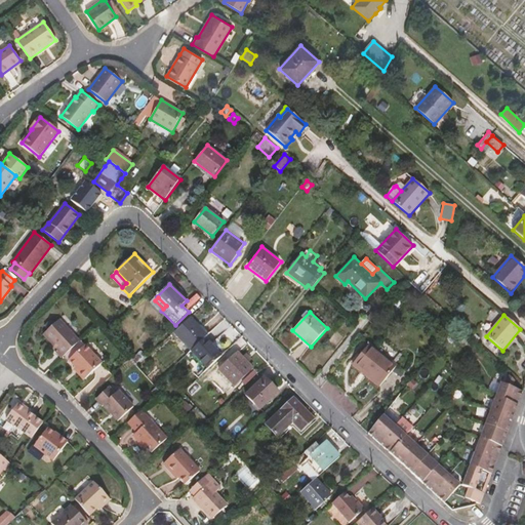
[(191,351),(205,337),(208,335),(191,317),(174,332),(191,351)]
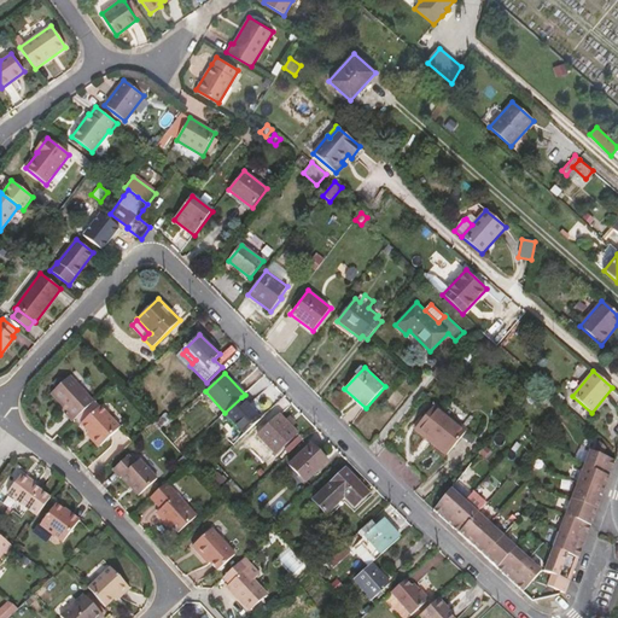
[(65,414),(73,421),(94,402),(70,375),(51,394),(68,412),(65,414)]
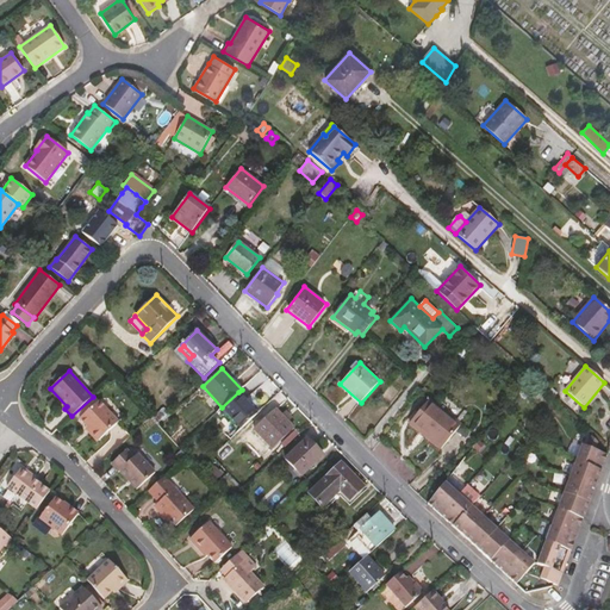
[(229,416),(241,429),(257,414),(238,392),(222,408),(216,414),(222,422),(229,416)]
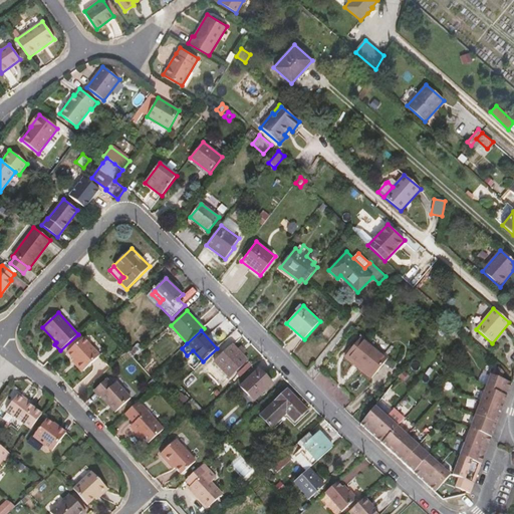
[(76,362),(74,364),(82,372),(100,355),(83,337),(67,352),(73,359),(76,362)]
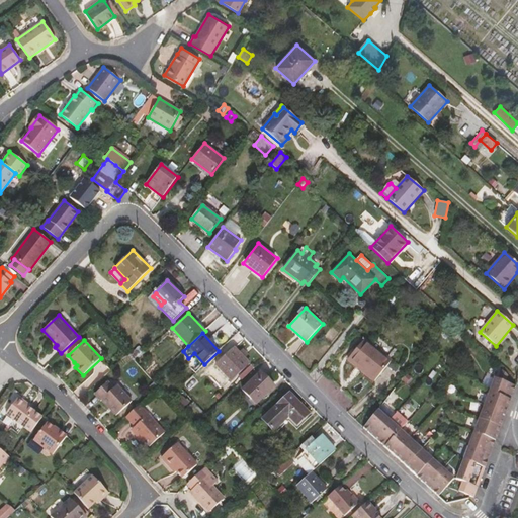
[(392,361),(364,340),(347,359),(374,381),(392,361)]
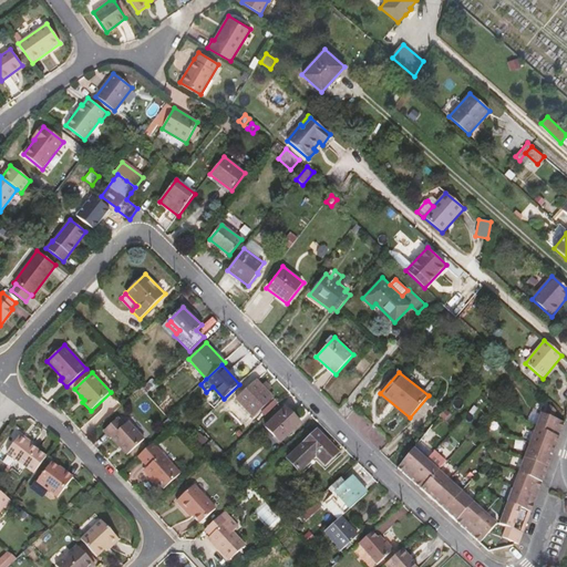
[(245,410),(253,418),(274,397),(257,380),(236,400),(238,402),(234,406),(240,414),(245,410)]
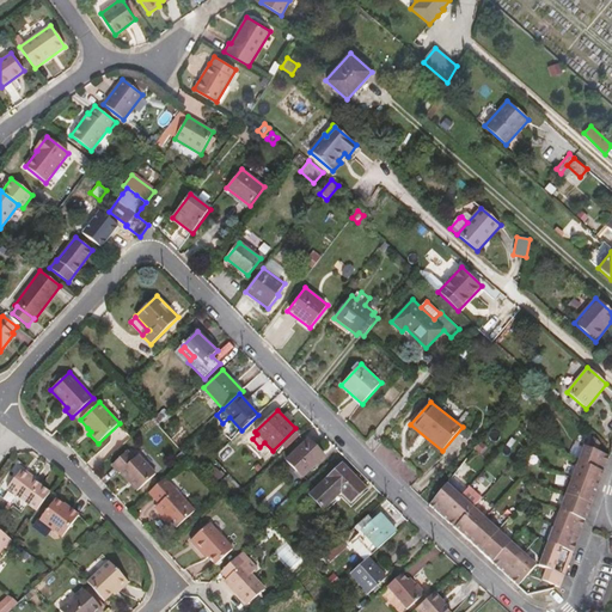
[(155,422),(160,427),(172,417),(166,411),(155,422)]
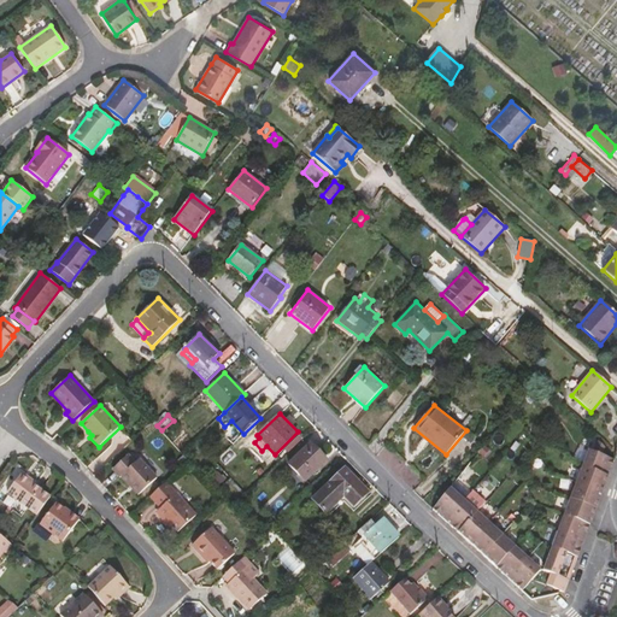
[(328,460),(311,442),(287,463),(305,482),(328,460)]
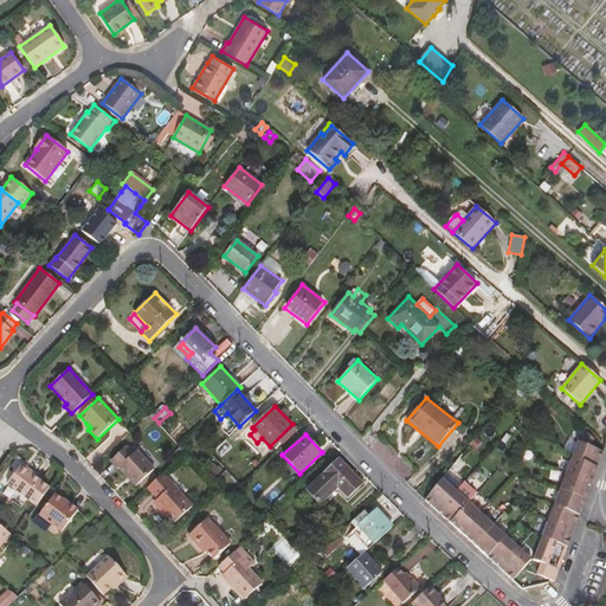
[(598,469),(604,452),(578,443),(572,459),(598,469)]
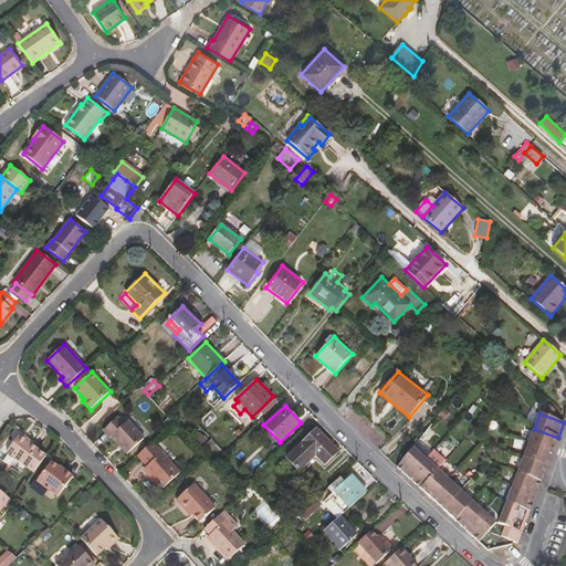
[(124,425),(117,417),(103,430),(109,438),(111,437),(127,454),(144,439),(127,420),(124,425)]
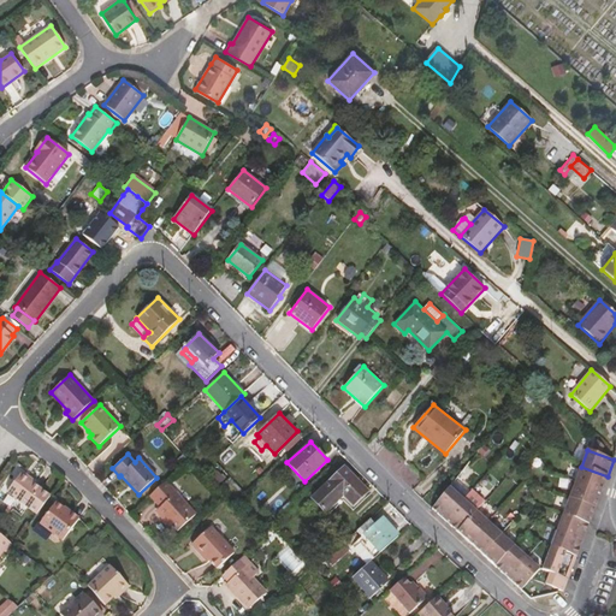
[(368,491),(344,467),(312,499),(325,514),(344,496),(354,505),(368,491)]
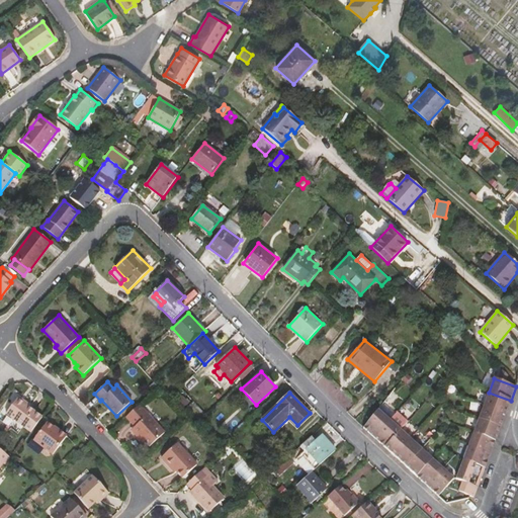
[(484,406),(505,414),(511,401),(489,393),(484,406)]
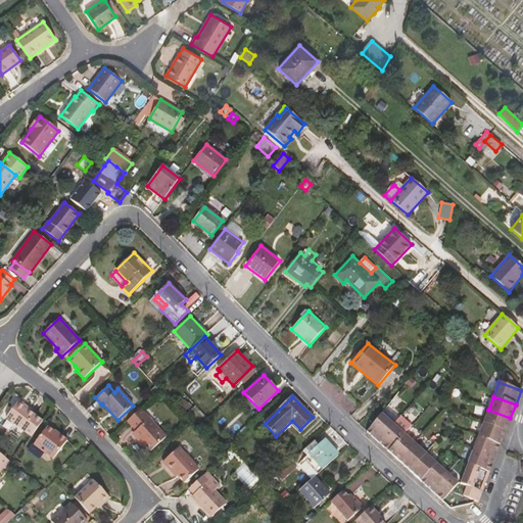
[(44,422),(17,401),(6,417),(32,437),(44,422)]
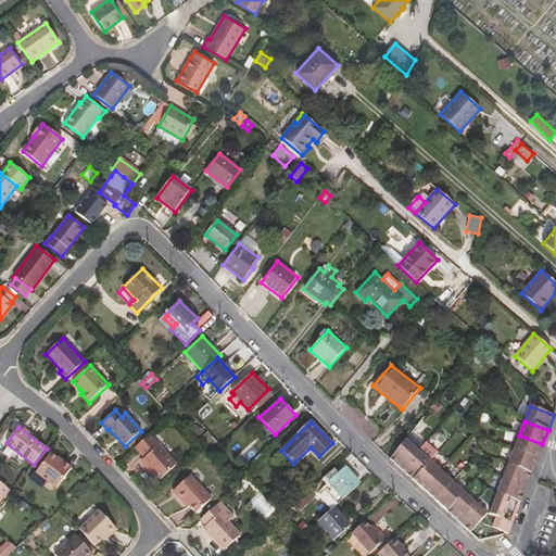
[(149,467),(154,474),(160,480),(177,465),(150,434),(149,436),(136,447),(144,457),(140,462),(147,469),(149,467)]
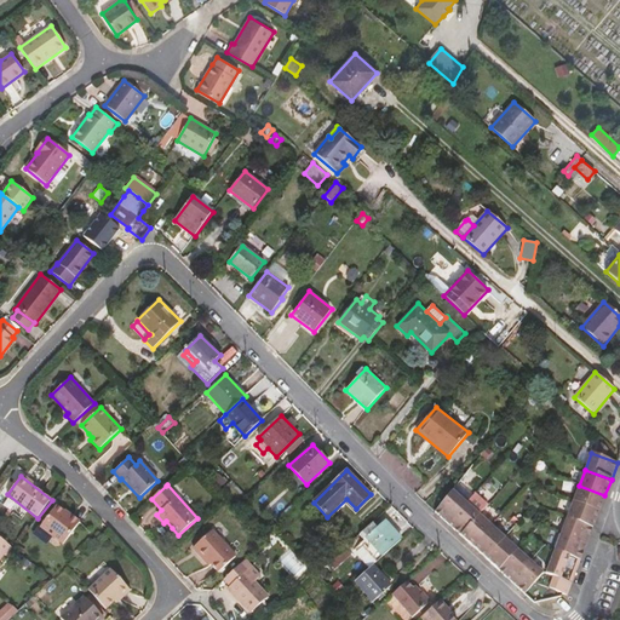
[(573,501),(598,511),(604,495),(579,486),(573,501)]
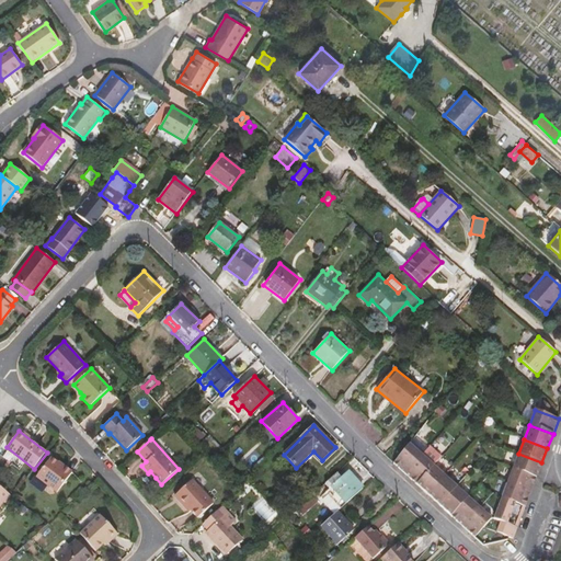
[(409,444),(393,464),(405,474),(422,456),(409,444)]
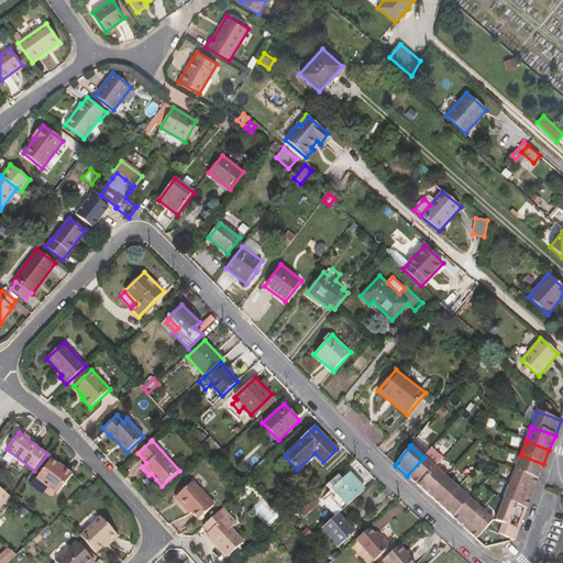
[(441,462),(429,451),(423,457),(435,468),(441,462)]
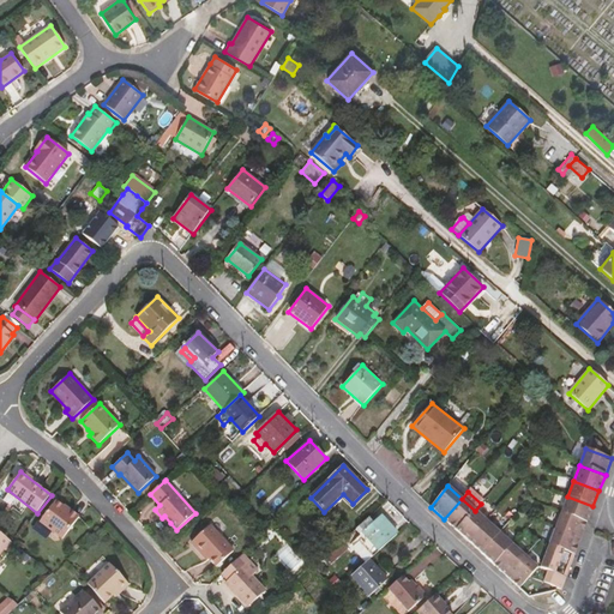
[(561,513),(587,523),(593,506),(567,497),(561,513)]
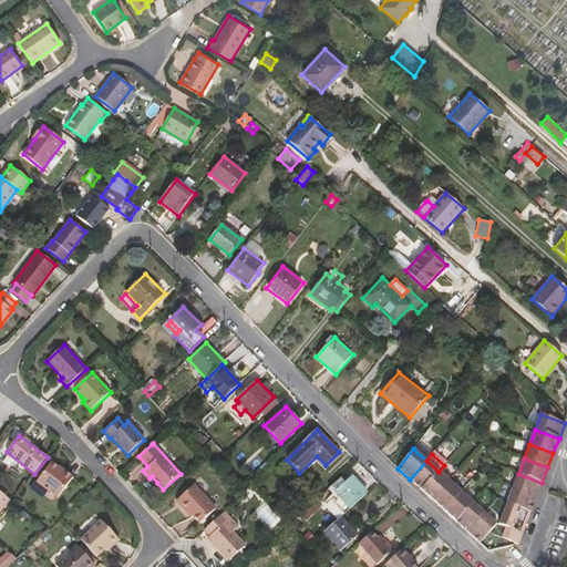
[(439,472),(426,461),(410,480),(421,490),(439,472)]
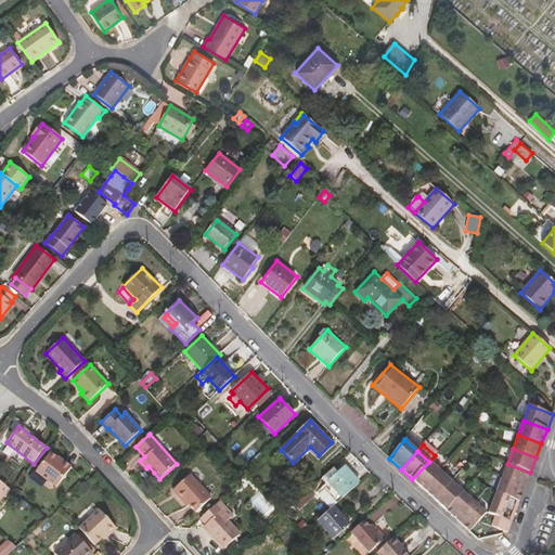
[(72,468),(50,452),(36,472),(56,488),(72,468)]
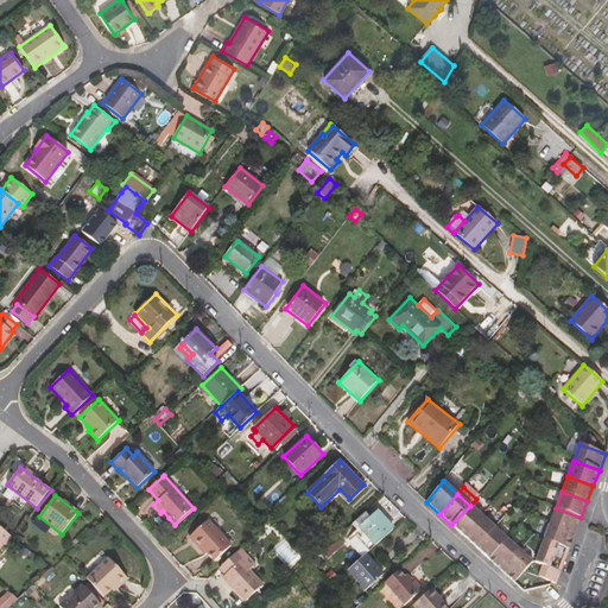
[(482,517),(470,506),(451,525),(464,537),(482,517)]
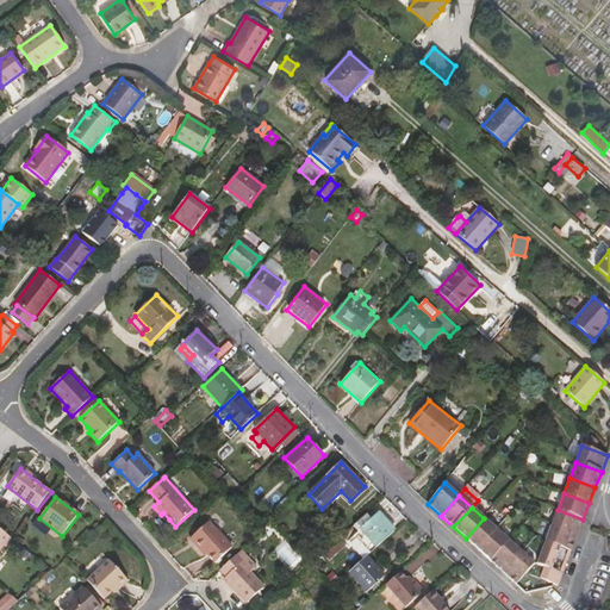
[(552,526),(577,535),(583,520),(558,510),(552,526)]
